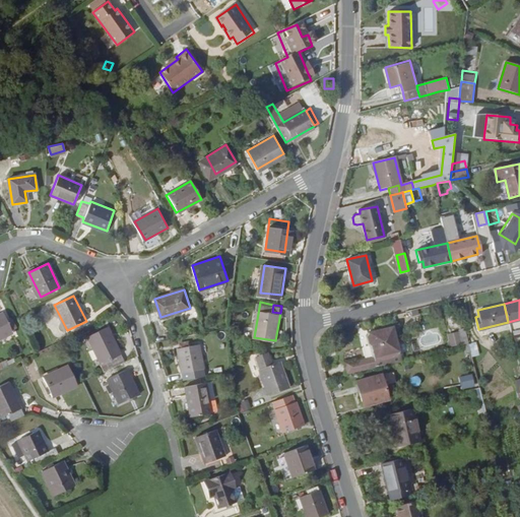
[(4,314),(0,315),(0,340),(14,334),(4,314)]
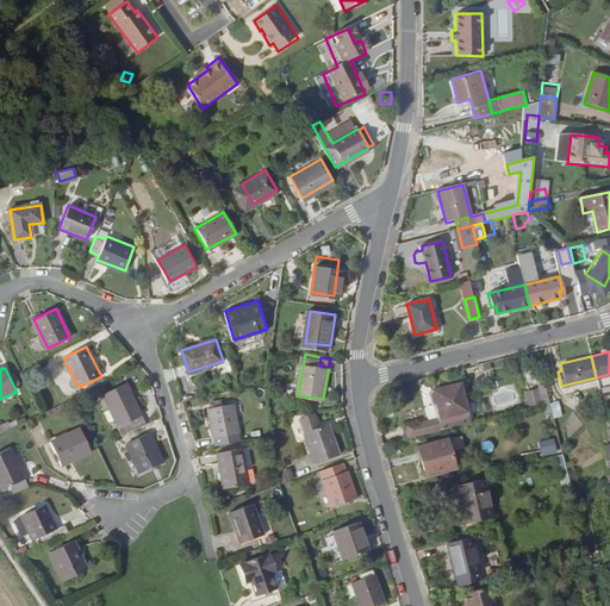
[(334,399),(335,408),(346,406),(344,375),(340,375),(340,399),(334,399)]
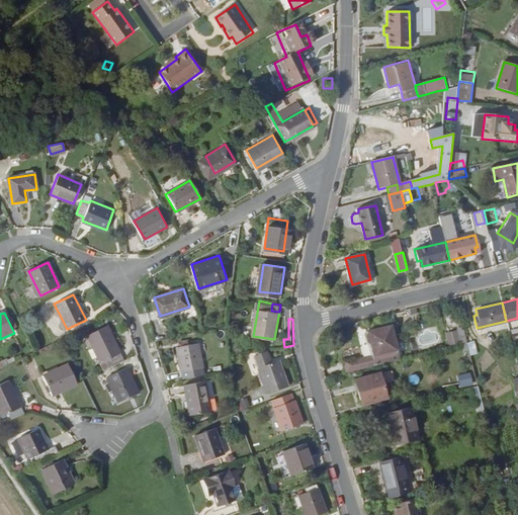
[(464,333),(462,323),(451,326),(453,336),(464,333)]
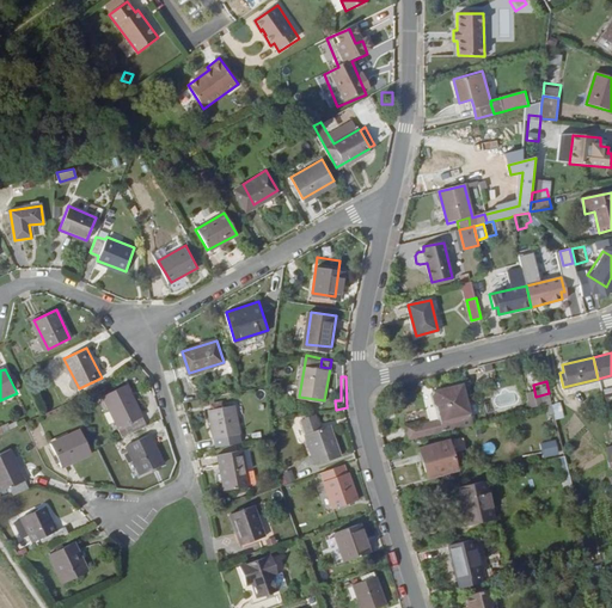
[(123,437),(146,425),(147,425),(128,385),(104,397),(123,437)]
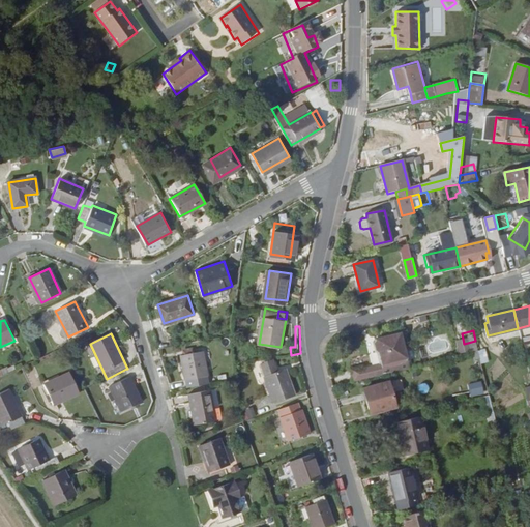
[(409,368),(407,358),(401,333),(376,339),(376,340),(375,343),(376,350),(379,351),(382,364),(384,374),(409,368)]
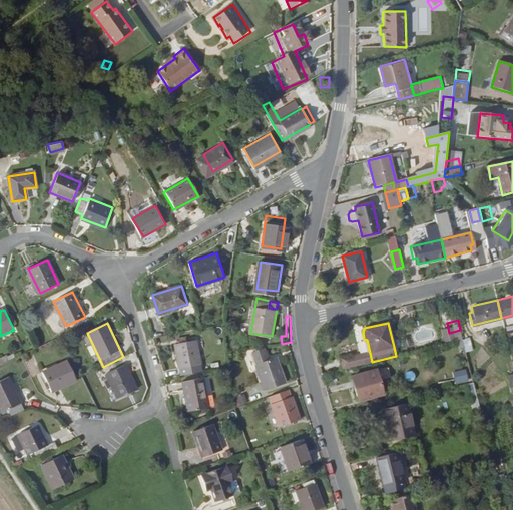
[(178,345),(184,374),(204,370),(198,340),(178,345)]
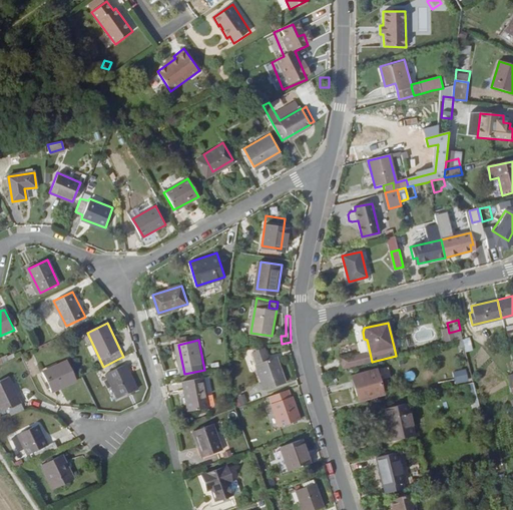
[(340,357),(343,369),(372,362),(370,353),(352,356),(352,354),(340,357)]
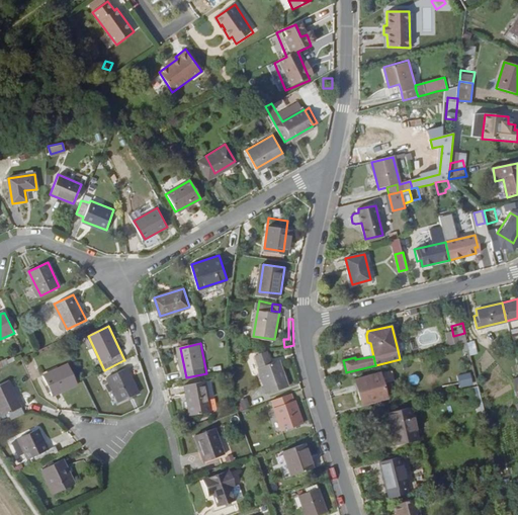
[(281,358),(260,365),(269,392),(290,383),(281,358)]
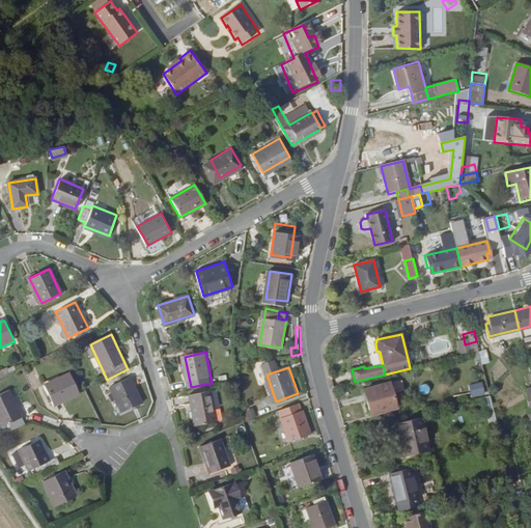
[(107,380),(103,382),(106,389),(110,387),(122,412),(143,401),(127,369),(107,380)]
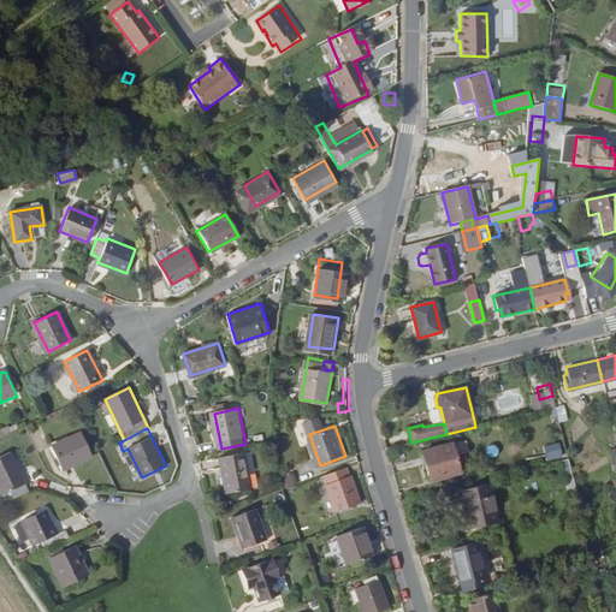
[(83,434),(55,447),(67,470),(94,457),(83,434)]
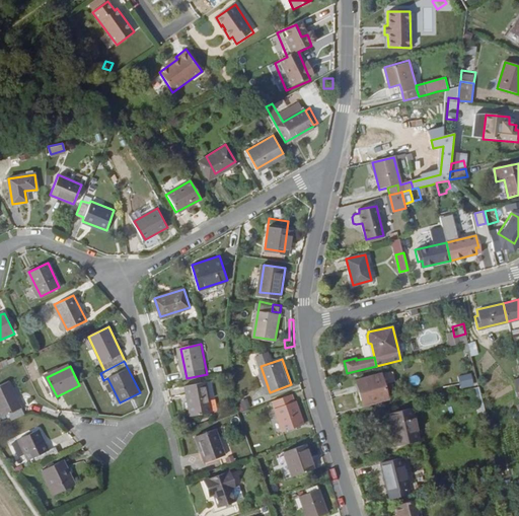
[(379,375),(355,381),(361,406),(385,399),(379,375)]
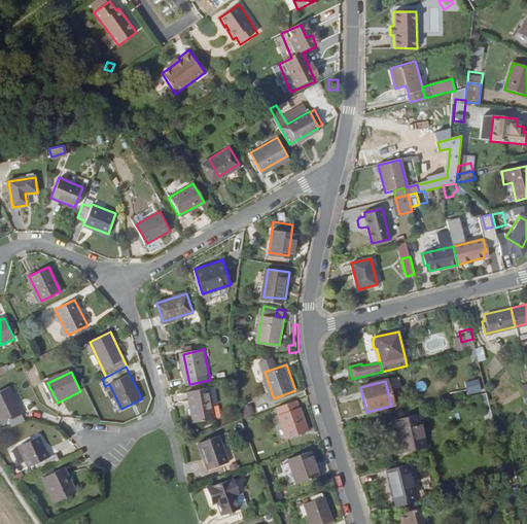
[(211,386),(190,391),(197,420),(217,416),(211,386)]
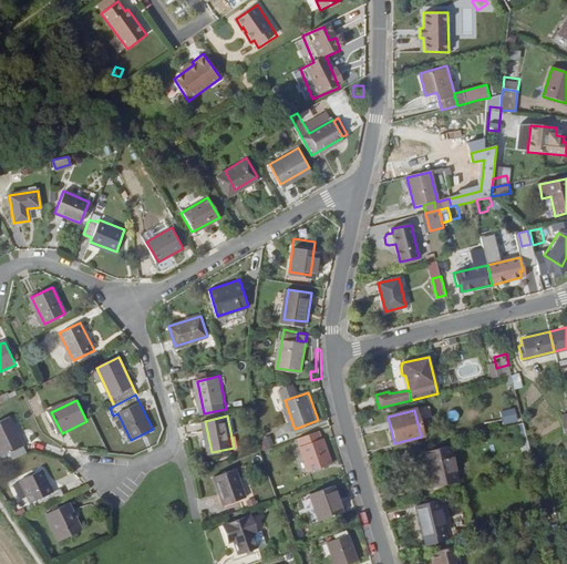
[(11,453),(14,460),(28,453),(10,418),(0,422),(0,449),(3,457),(11,453)]
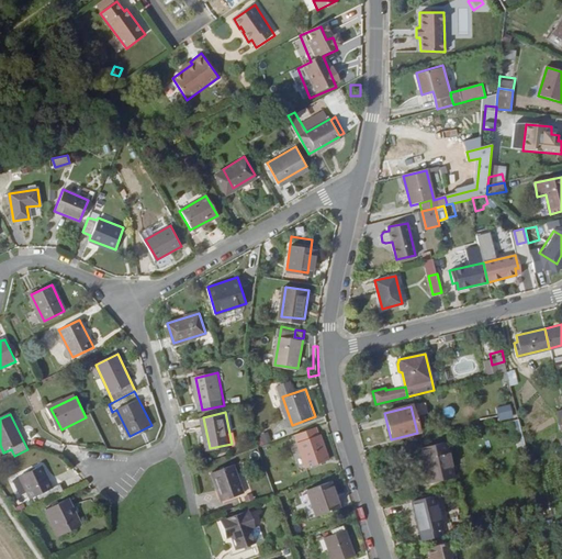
[(526,453),(517,418),(508,421),(517,455),(526,453)]
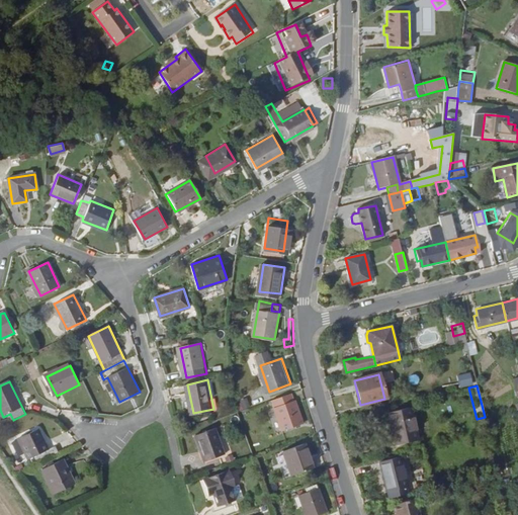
[(294,391),(273,399),(276,407),(270,409),(278,431),(306,421),(294,391)]
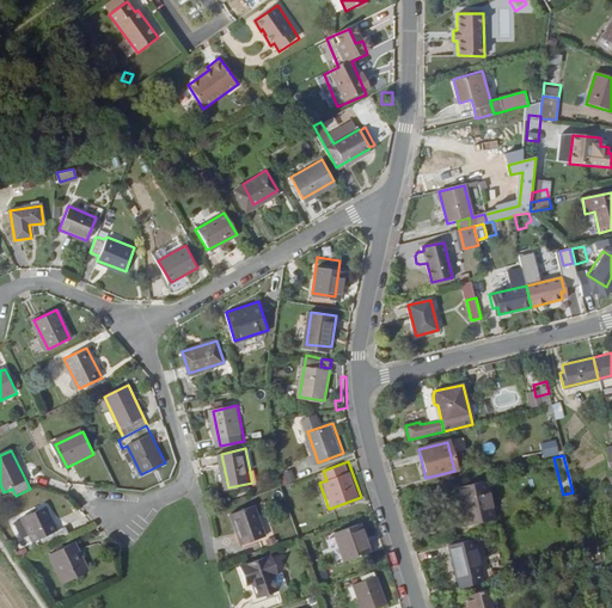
[(282,489),(293,486),(292,474),(280,477),(282,489)]
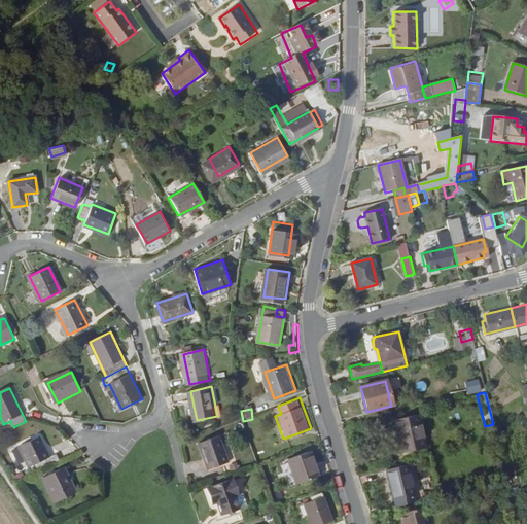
[(416,414),(392,420),(400,452),(424,446),(416,414)]
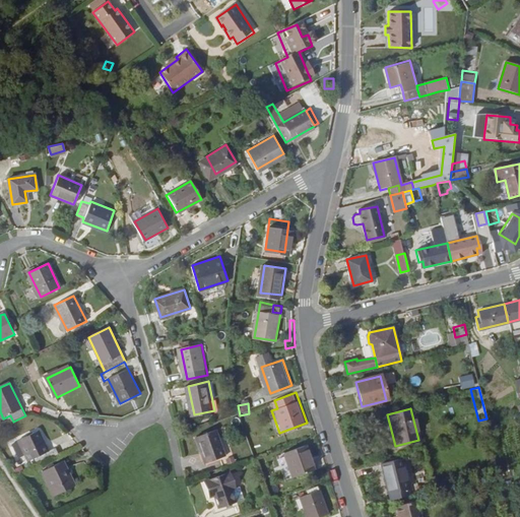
[(198,436),(211,472),(223,467),(239,462),(225,426),(198,436)]
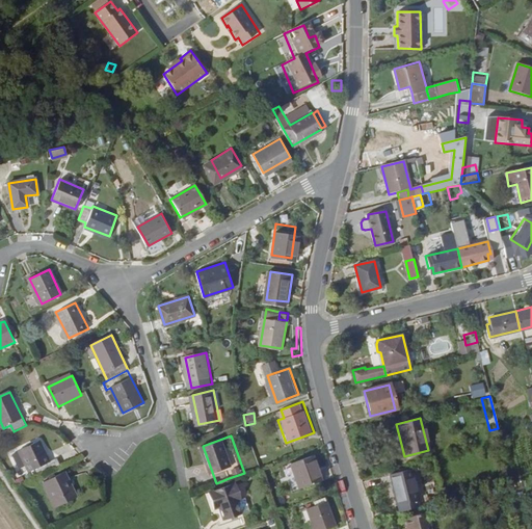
[(50,471),(62,465),(58,458),(52,463),(41,441),(20,451),(30,472),(36,470),(41,476),(50,471)]
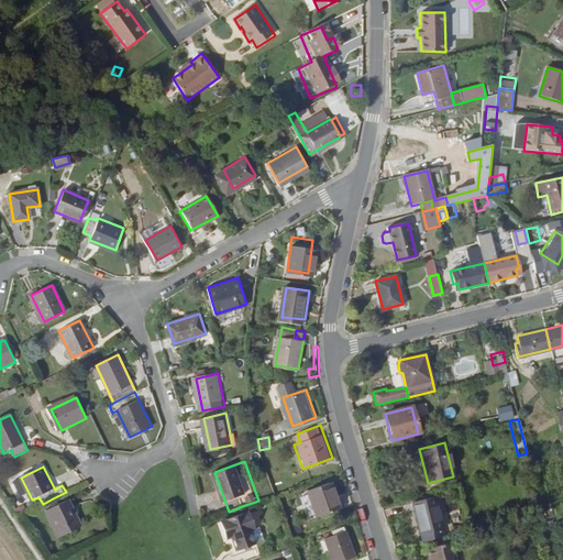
[(331,481),(307,490),(317,517),(340,508),(335,496),(337,496),(331,481)]
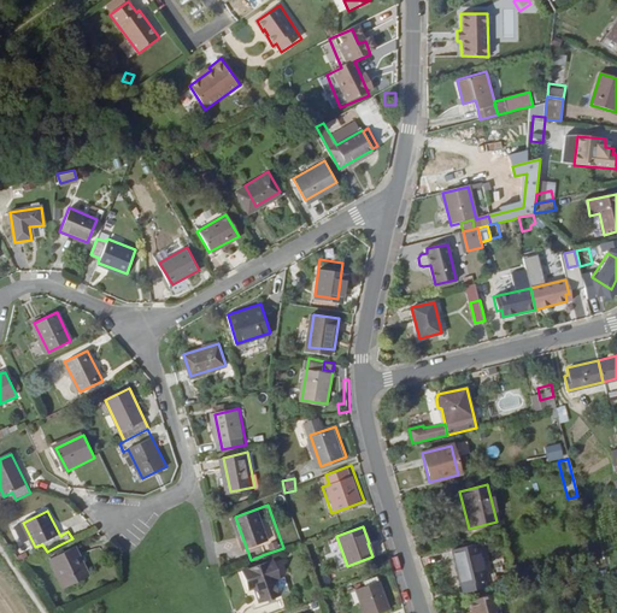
[(474,543),(451,549),(459,584),(482,578),(474,543)]
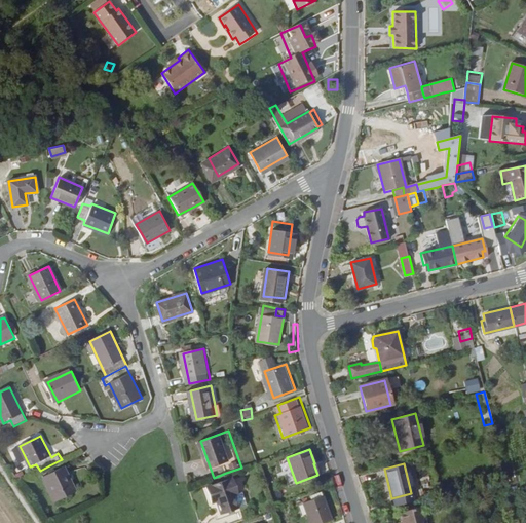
[(500,465),(489,469),(492,479),(502,476),(500,465)]
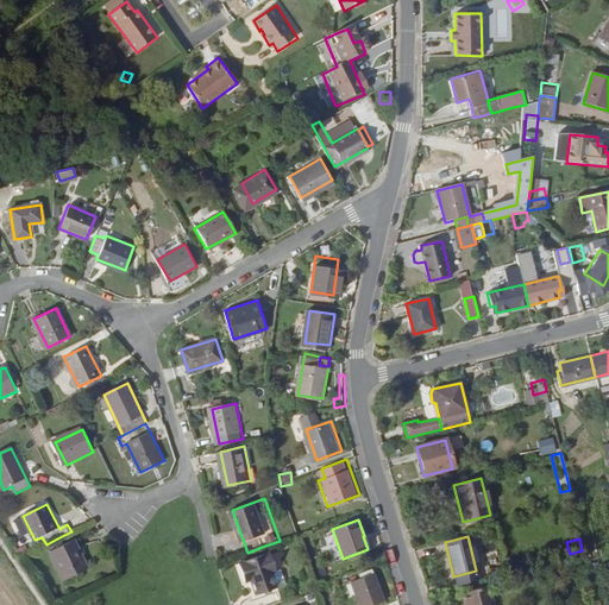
[(75,541),(52,552),(67,581),(90,569),(75,541)]
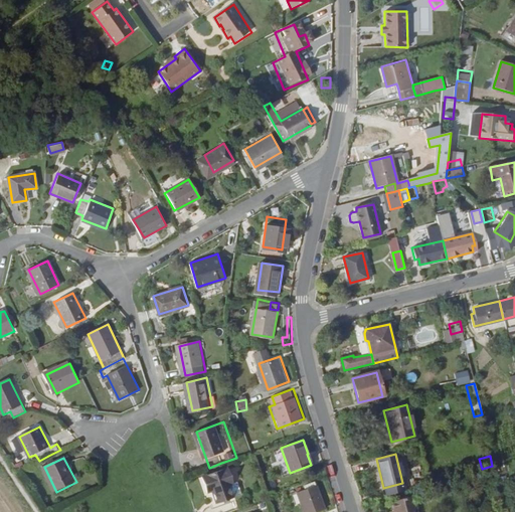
[(229,467),(203,476),(214,505),(235,497),(230,483),(234,482),(229,467)]
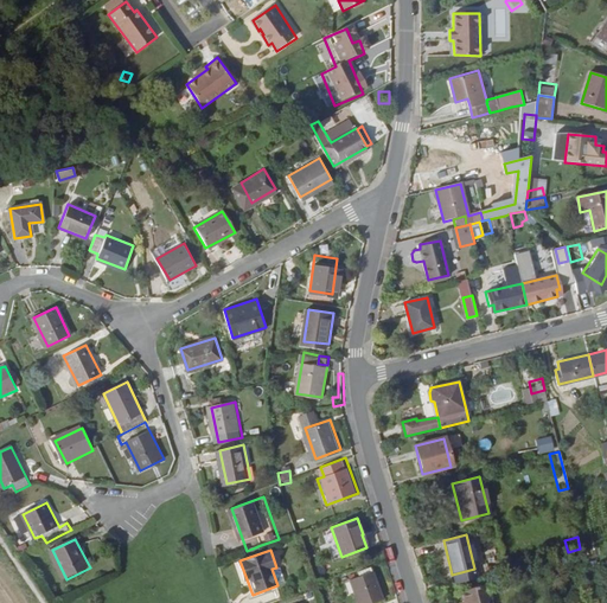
[(374,560),(360,566),(363,573),(377,569),(374,560)]
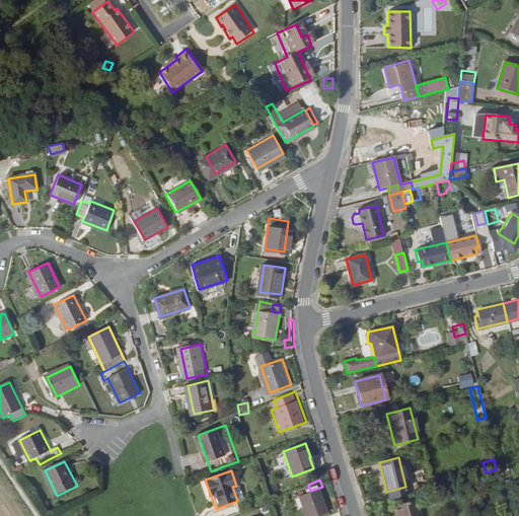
[(322,487),(310,491),(304,494),(312,515),(319,515),(330,511),(322,487)]
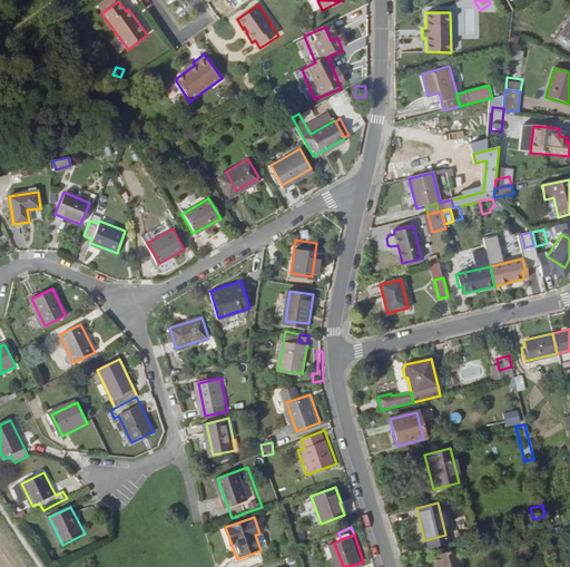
[(461,566),(458,549),(432,555),(434,565),(434,566),(461,566)]
